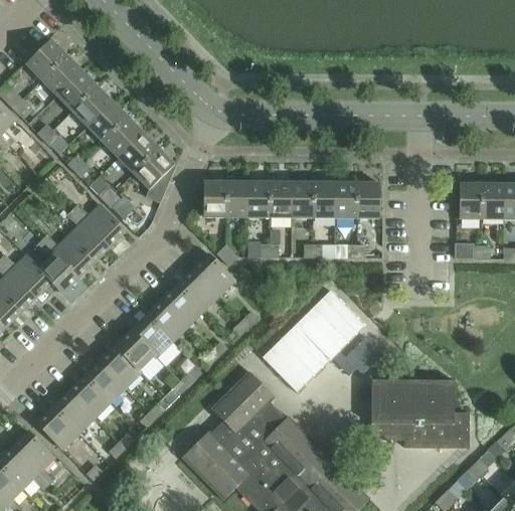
[(26,63),(42,79),(66,55),(50,38),(26,63)]
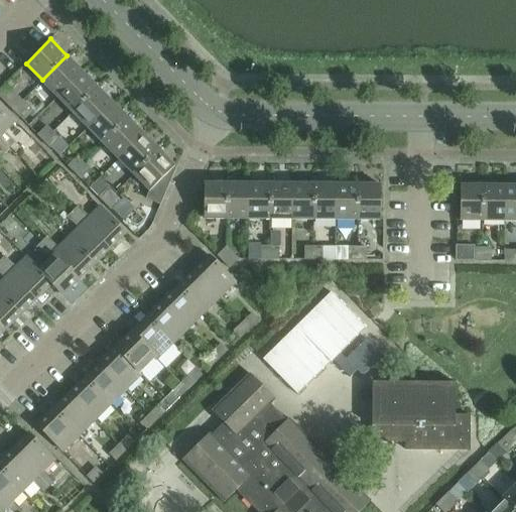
[(67,55),(42,80),(57,95),(82,71),(67,55)]
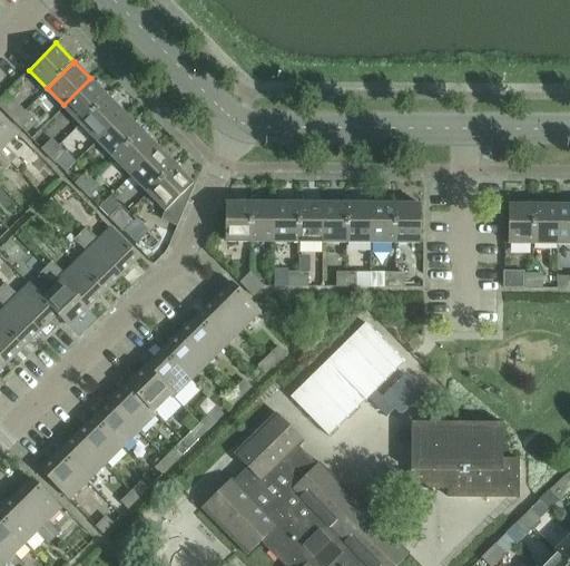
[(90,78),(64,105),(80,123),(108,95),(90,78)]
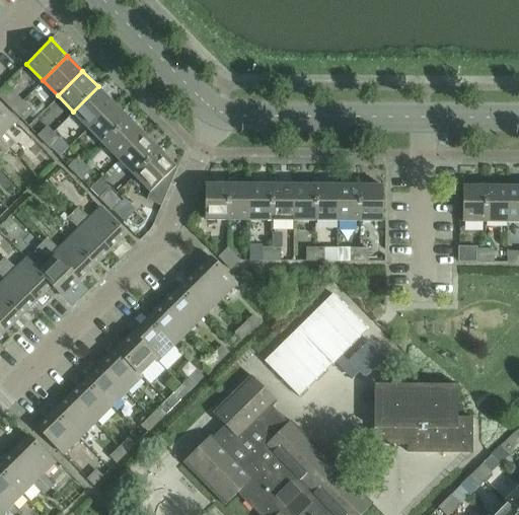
[(98,86),(73,112),(88,127),(114,102),(98,86)]
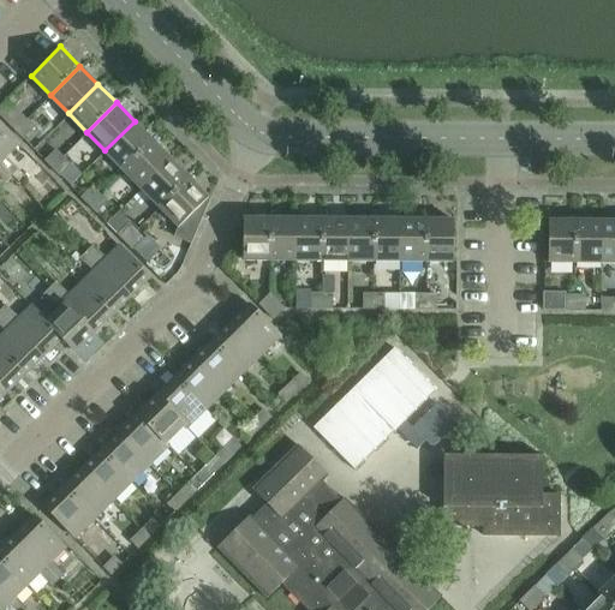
[(9,121),(16,129),(27,118),(19,111),(9,121)]
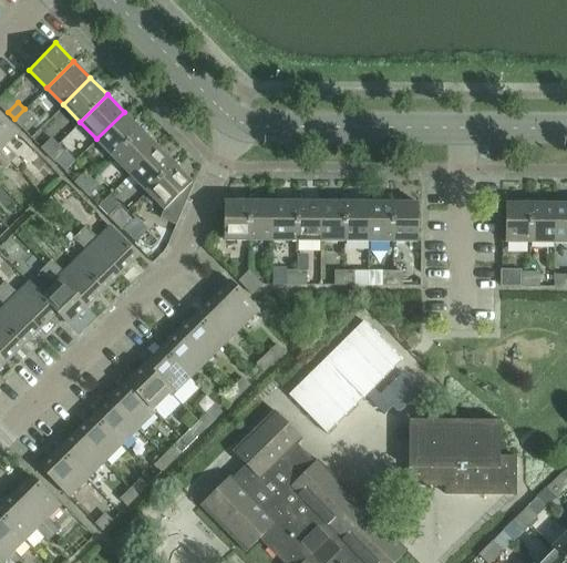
[(24,109),(14,119),(21,125),(31,115),(24,109)]
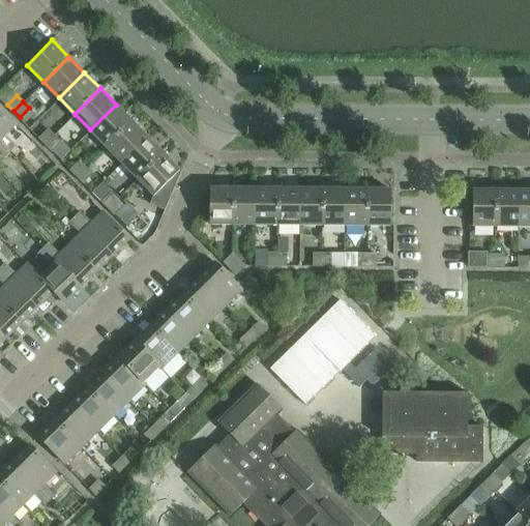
[(0,105),(0,138),(10,149),(16,144),(5,133),(17,122),(0,105)]
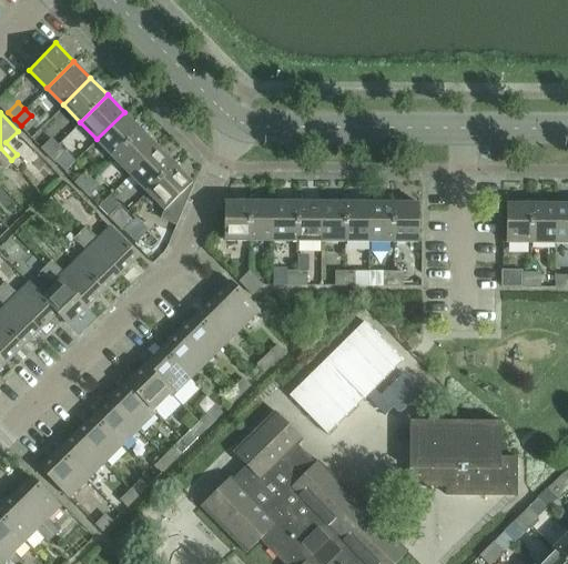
[(124,112),(97,139),(113,155),(141,129),(124,112)]
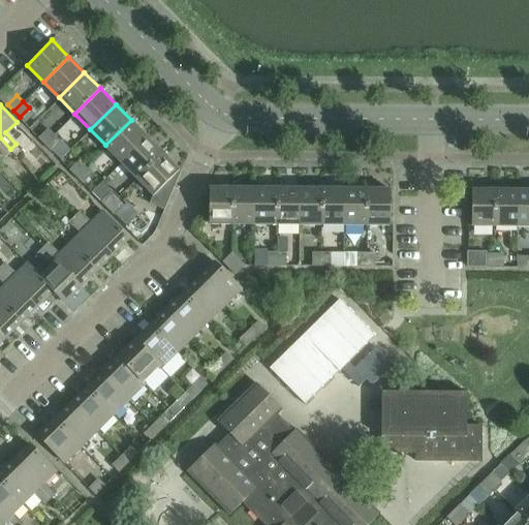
[(131,120),(105,145),(121,161),(147,135),(131,120)]
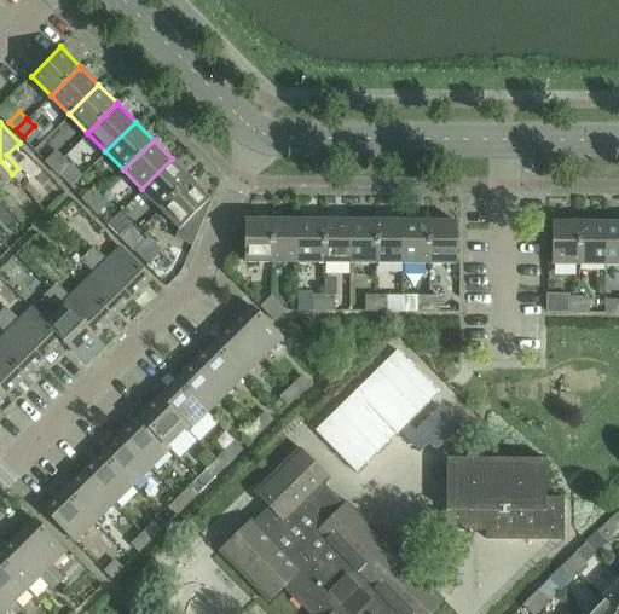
[(45,160),(52,167),(63,156),(56,149),(45,160)]
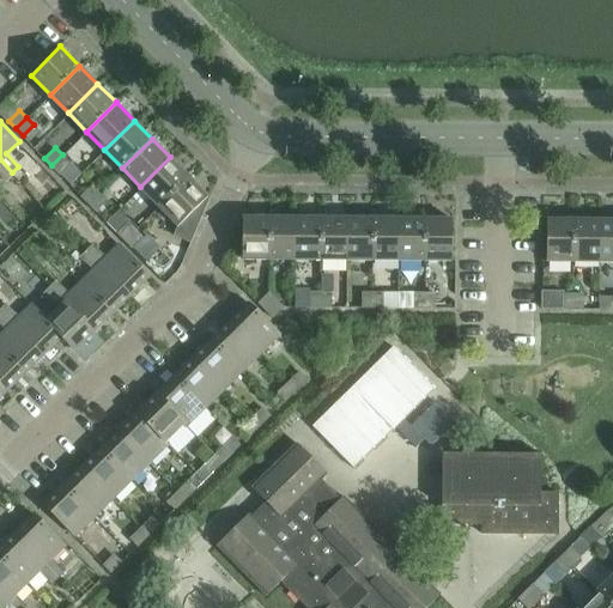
[(62,154),(52,165),(59,172),(70,162),(62,154)]
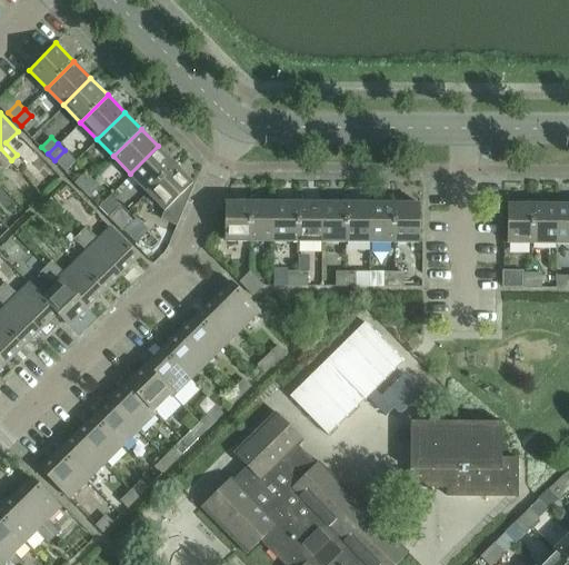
[(158,146),(130,174),(148,190),(175,164),(158,146)]
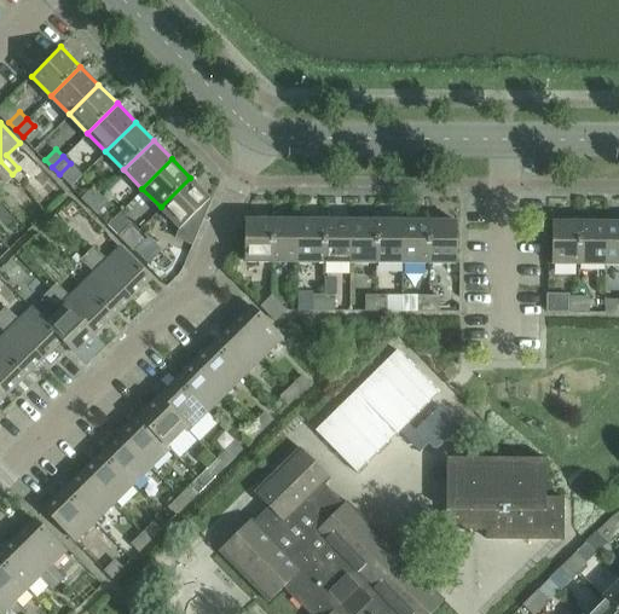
[(0,161),(0,174),(5,180),(12,174),(0,161)]
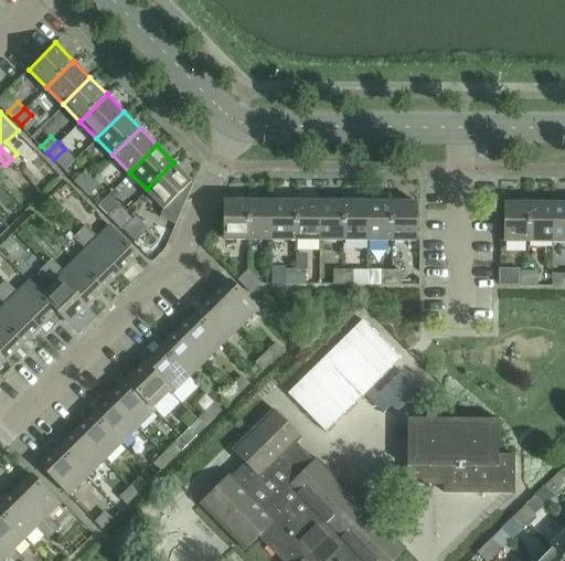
[(173,162),(147,189),(163,207),(160,215),(176,222),(192,182),(191,180),(173,162)]
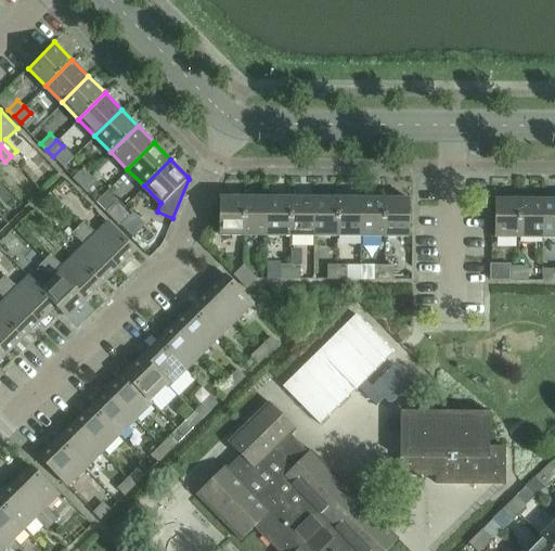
[(74,176),(80,183),(90,174),(84,166),(74,176)]
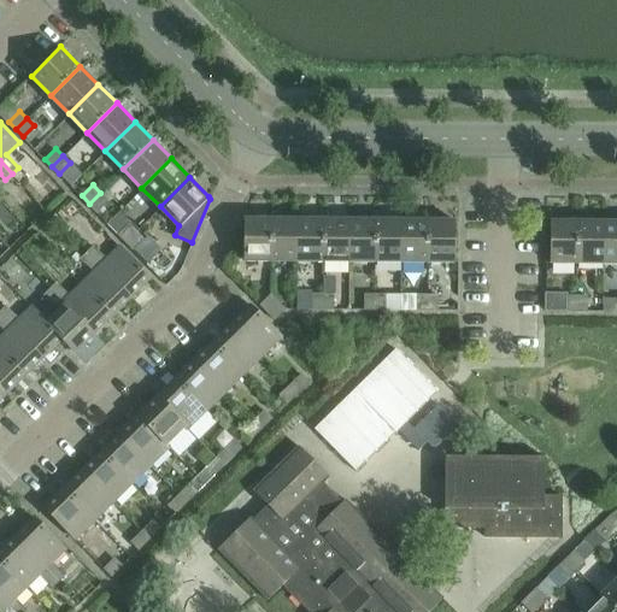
[(100,193),(89,204),(97,211),(107,200),(100,193)]
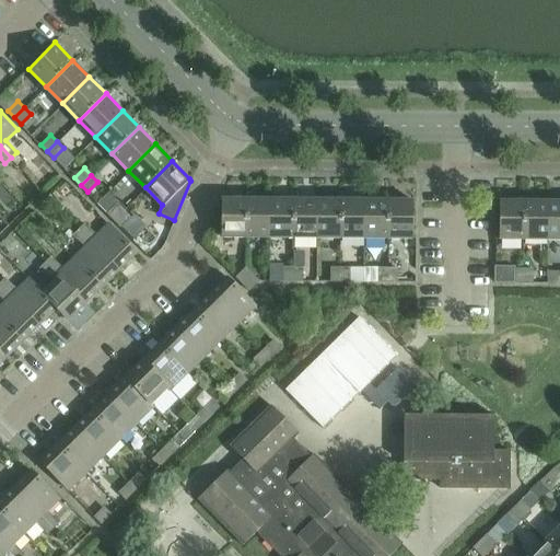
[(221,235),(246,235),(246,197),(221,197),(221,235)]
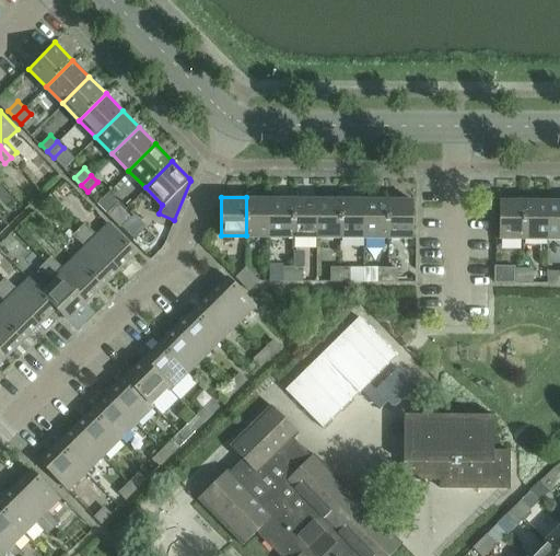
[(246,197),(246,235),(269,235),(270,197),(246,197)]
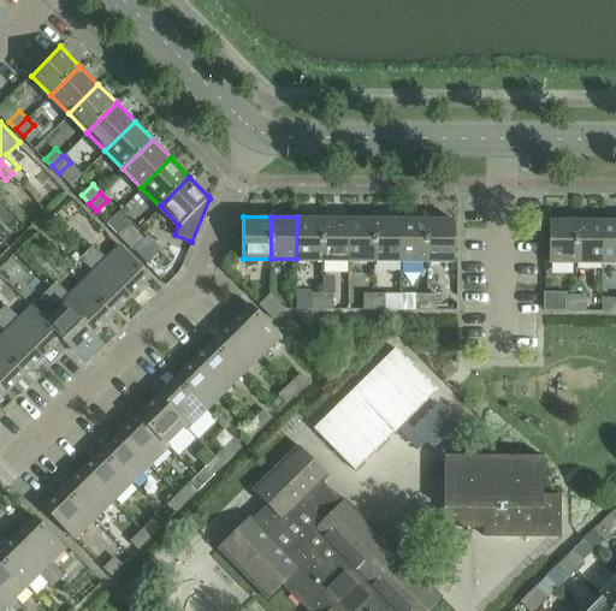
[(297,217),(296,259),(323,259),(323,217),(297,217)]
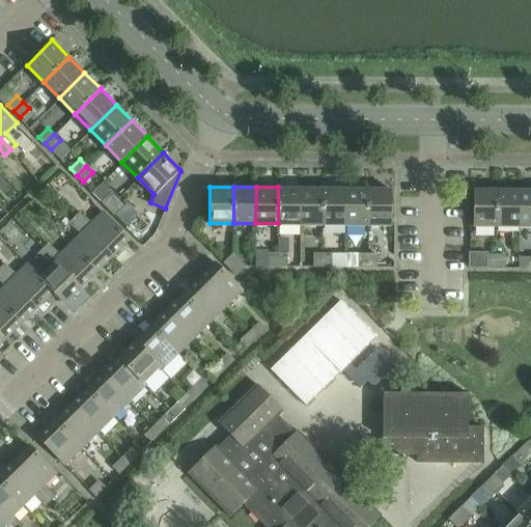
[(278,187),(278,223),(301,223),(301,188),(278,187)]
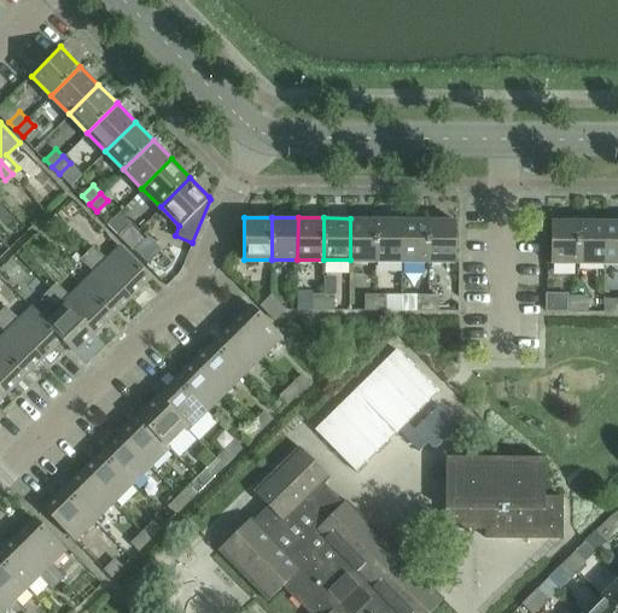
[(350,219),(350,260),(375,260),(375,219),(350,219)]
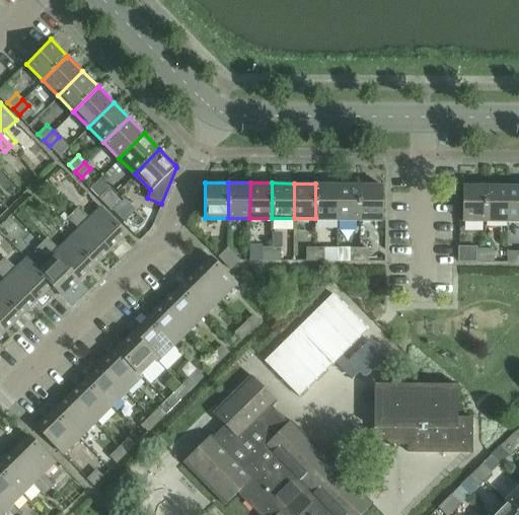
[(315,184),(315,218),(338,219),(338,184),(315,184)]
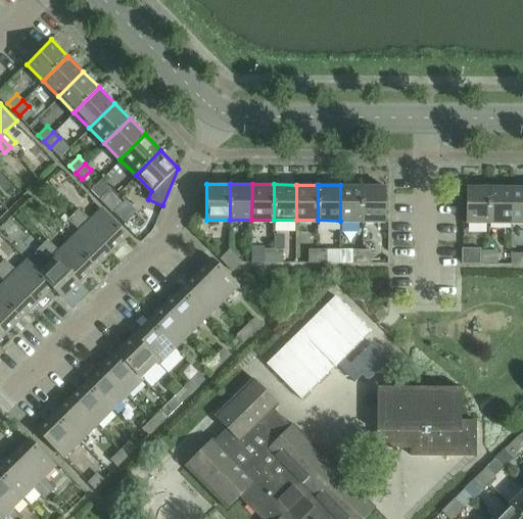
[(340,185),(340,221),(362,221),(363,185),(340,185)]
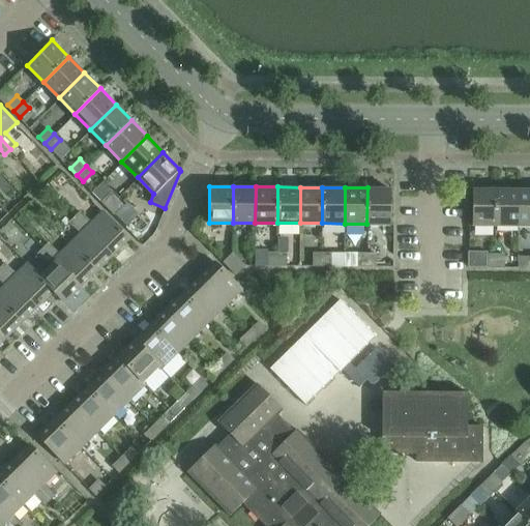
[(367,187),(366,224),(390,224),(390,187),(367,187)]
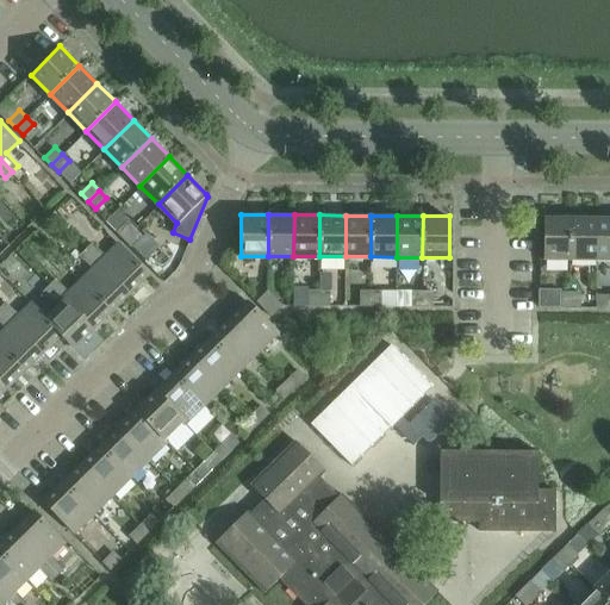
[(543,259),(571,259),(571,217),(545,217),(543,259)]
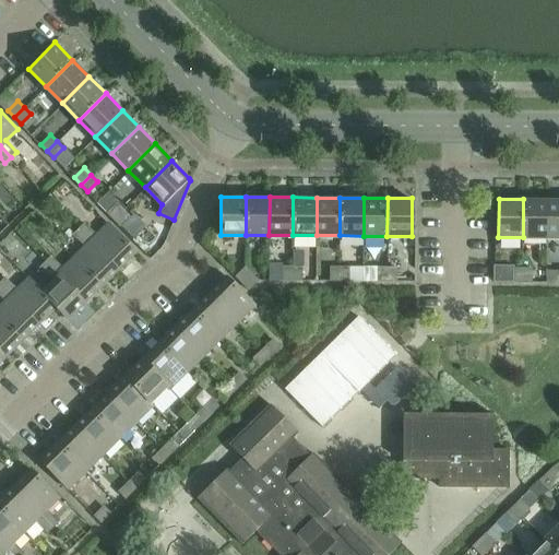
[(523,199),(523,237),(546,237),(547,199),(523,199)]
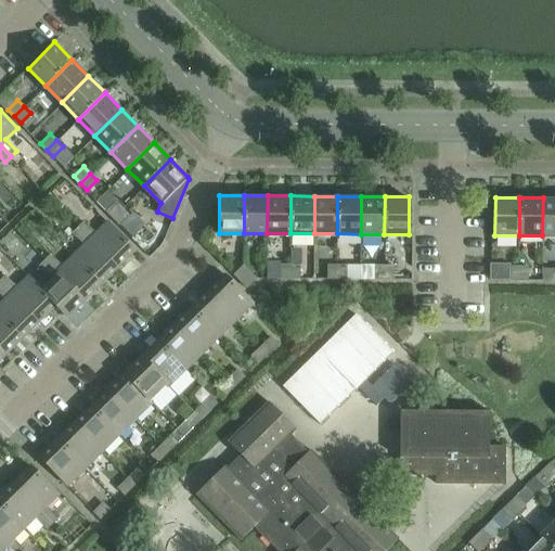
[(554,197),(543,197),(542,235),(554,235),(554,197)]
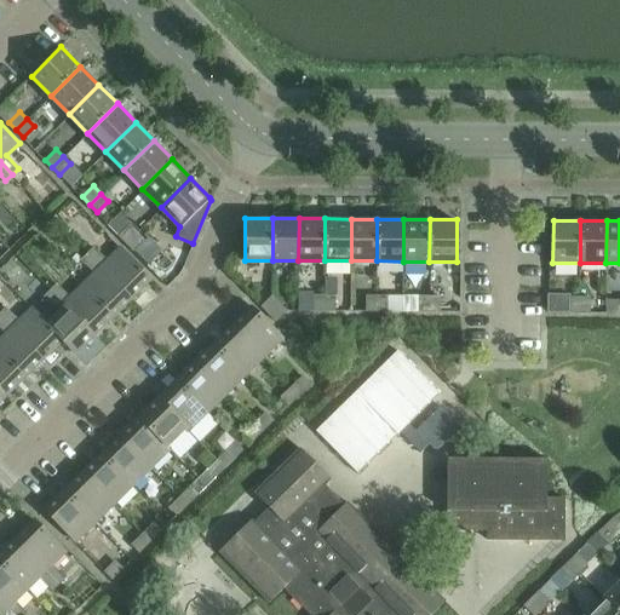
[(119,234),(126,241),(137,230),(130,223),(119,234)]
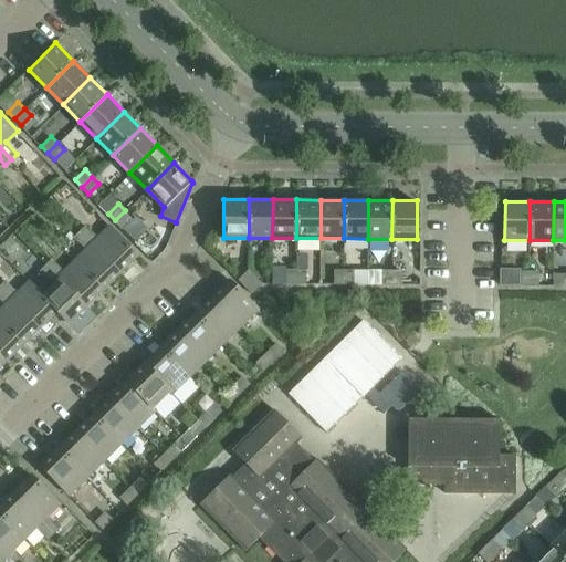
[(125,210),(115,220),(122,228),(132,218),(125,210)]
